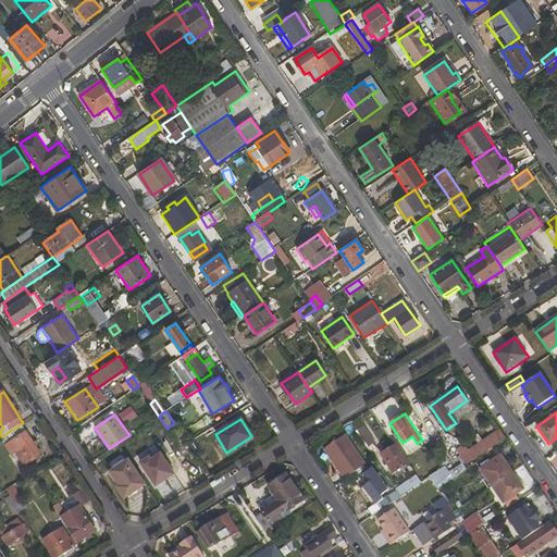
[(346,433),(354,429),(349,422),(342,426),(346,433)]
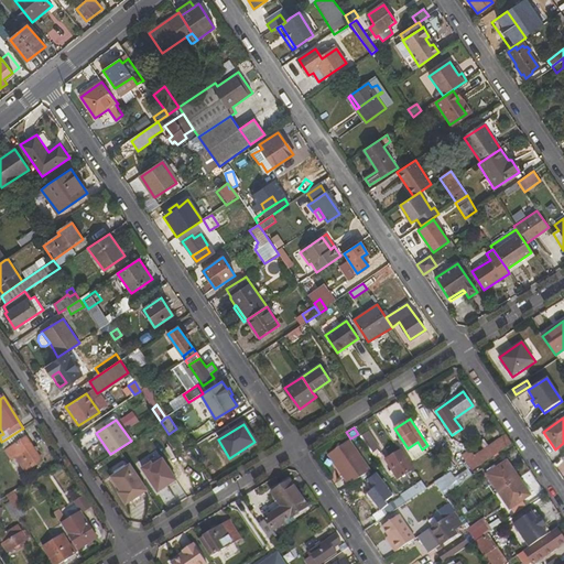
[(25,473),(43,462),(22,429),(3,441),(9,448),(4,451),(11,461),(15,458),(25,473)]
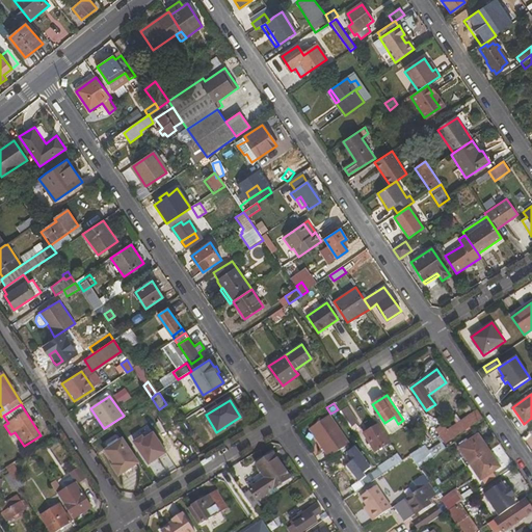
[(356,421),(348,407),(340,413),(349,426),(356,421)]
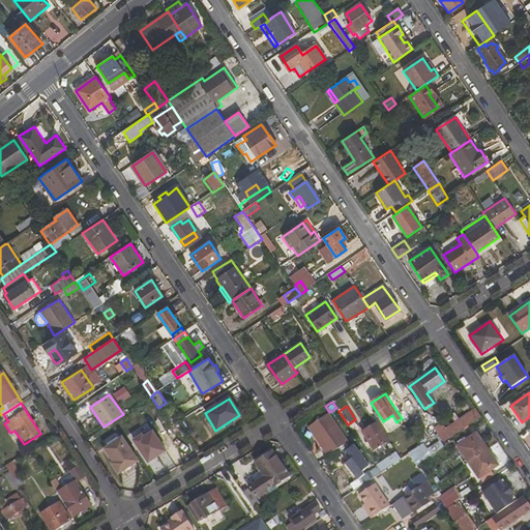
[(444,431),(449,438),(480,417),(475,410),(444,431)]
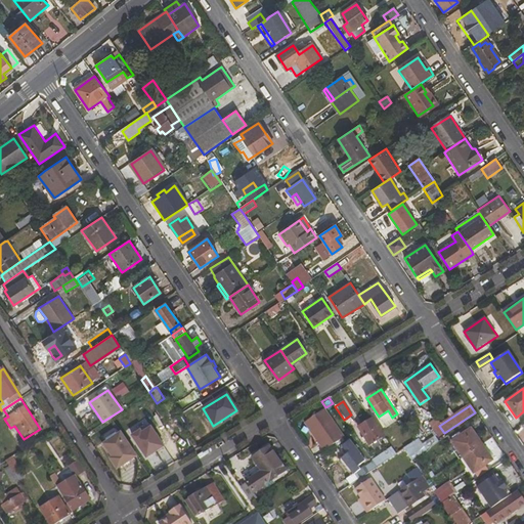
[(324,409),(304,423),(323,451),(344,438),(324,409)]
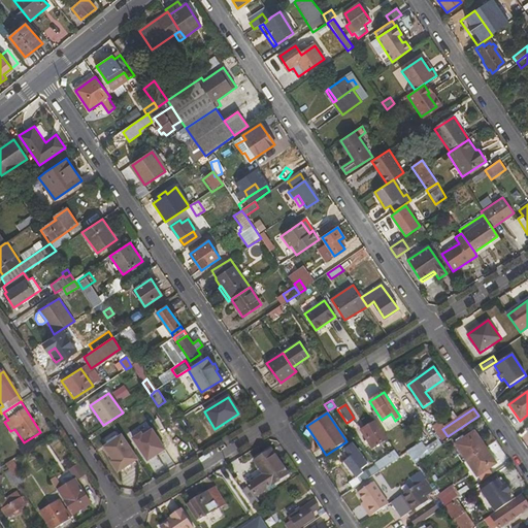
[(381,443),(388,438),(376,421),(361,430),(371,448),(373,448),(376,452),(384,448),(381,443)]
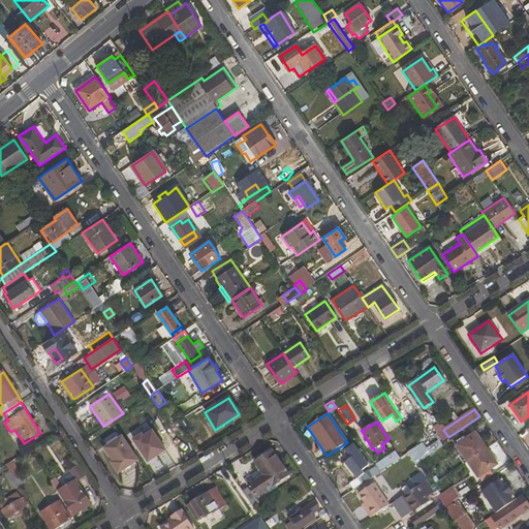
[(475,432),(456,446),(467,463),(487,449),(475,432)]
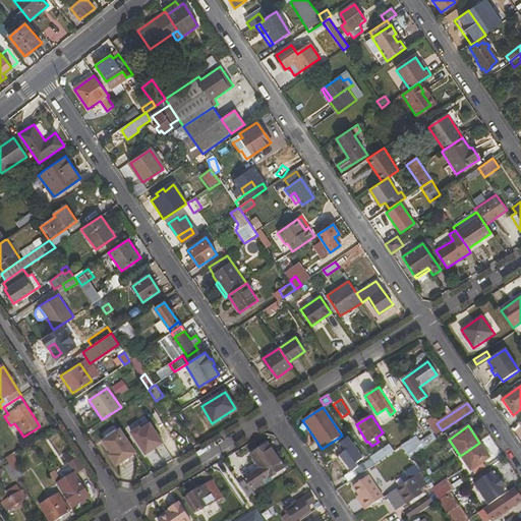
[(109,457),(116,466),(134,455),(120,430),(103,442),(111,456),(109,457)]
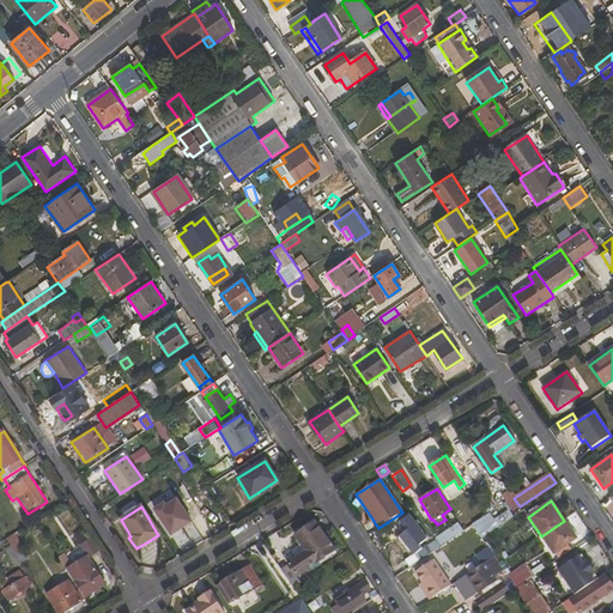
[(395,568),(400,575),(441,546),(436,540),(423,550),(420,547),(430,539),(411,513),(399,522),(406,530),(401,534),(396,538),(410,557),(395,568)]
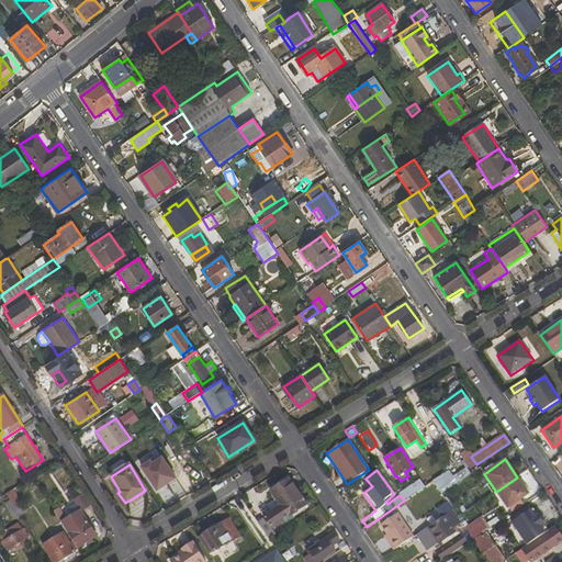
[(441,485),(450,480),(446,472),(437,479),(441,485)]
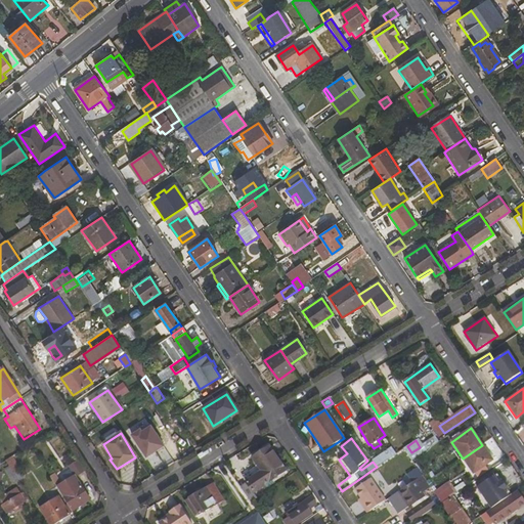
[(473,474),(492,461),(482,445),(463,459),(473,474)]
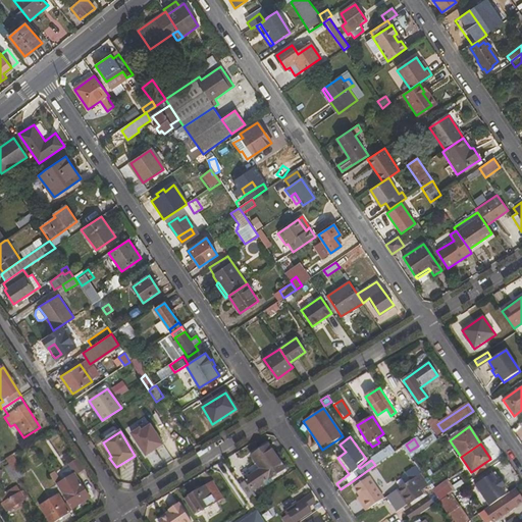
[(249,499),(250,501),(256,496),(253,491),(284,470),(268,445),(251,456),(256,464),(260,469),(245,479),(246,481),(239,485),(249,499)]
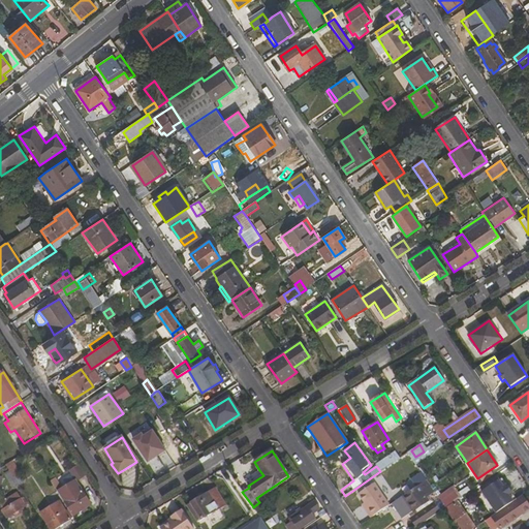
[(344,450),(341,453),(346,461),(350,458),(344,450)]
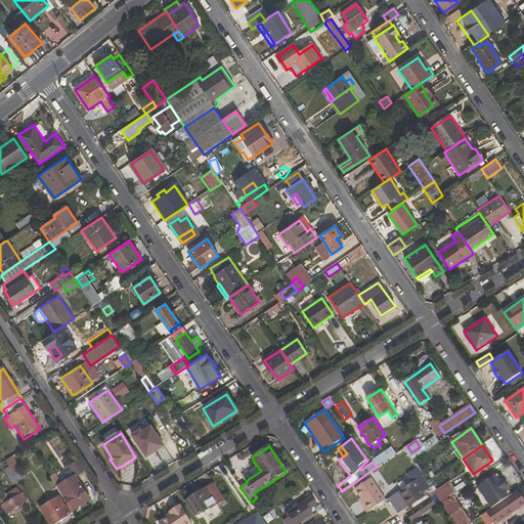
[(69,467),(75,476),(73,476),(76,478),(86,472),(79,461),(69,467)]
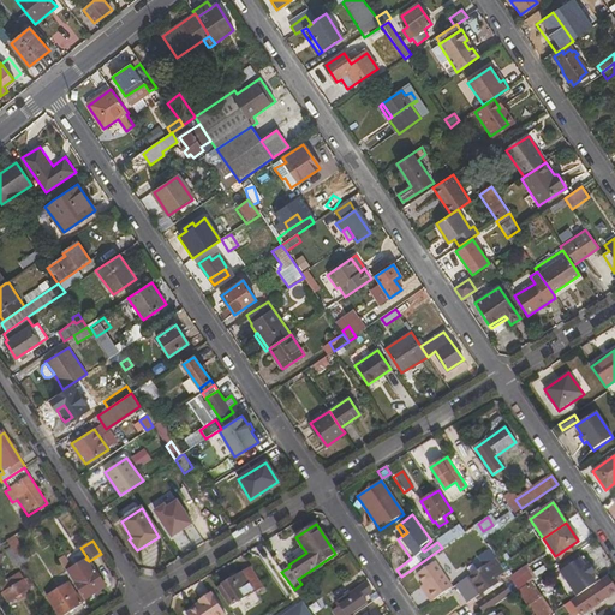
[(302,547),(284,559),(288,565),(306,553),(302,547)]
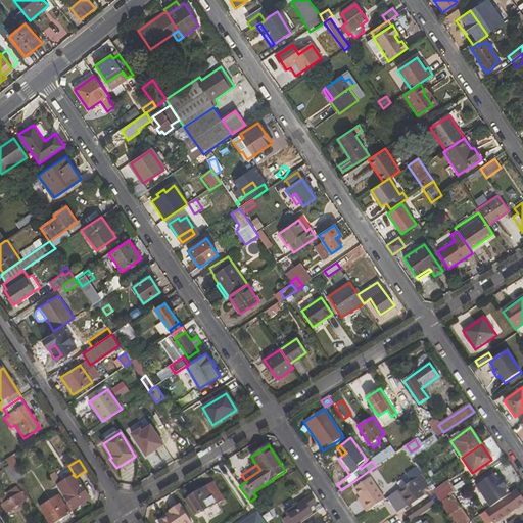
[(19,481),(15,473),(10,466),(4,469),(13,484),(19,481)]
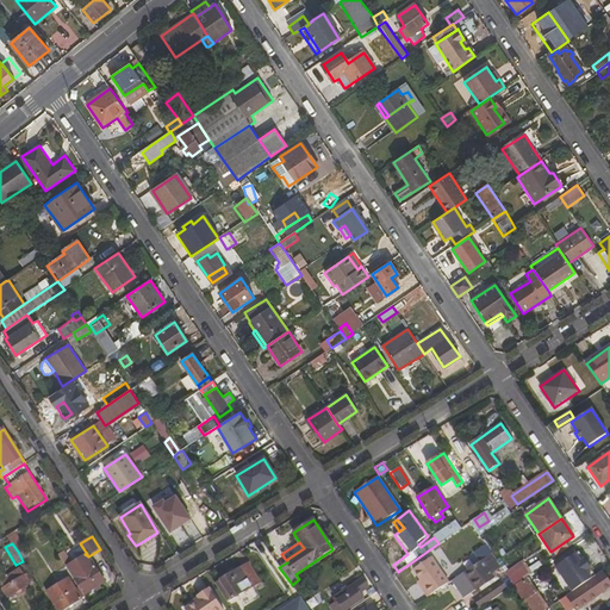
[(29,558),(23,548),(18,552),(23,561),(29,558)]
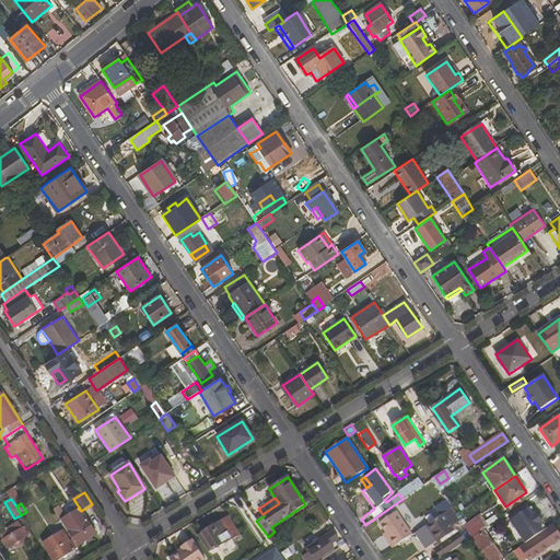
[(66,516),(58,505),(54,509),(61,520),(66,516)]
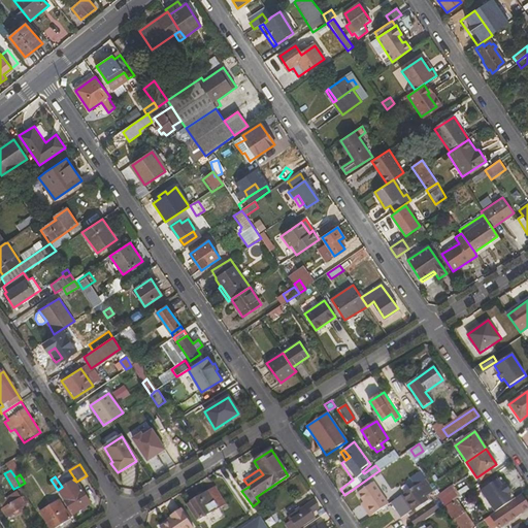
[(91,504),(76,482),(73,480),(62,487),(58,490),(73,515),(91,504)]
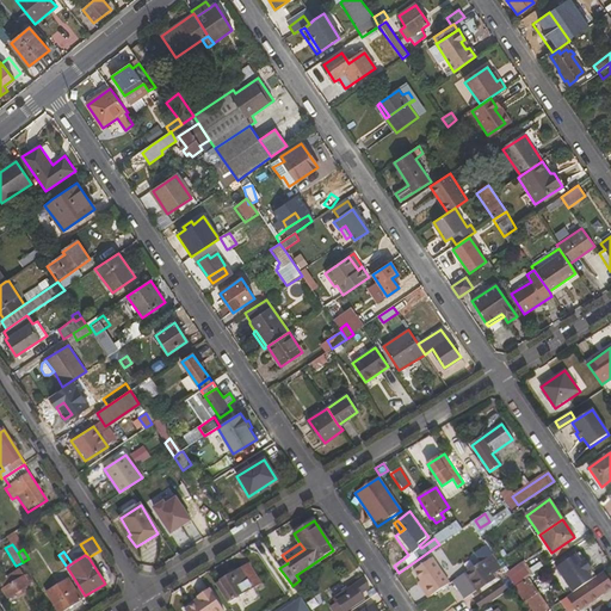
[(492,567),(499,576),(505,572),(498,562),(493,555),(468,573),(479,588),(495,578),(489,569),(492,567)]
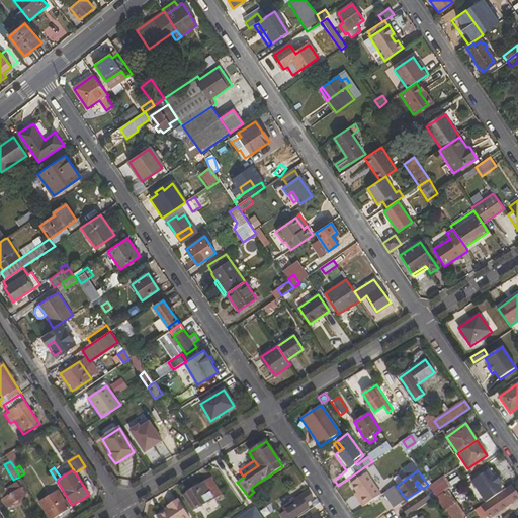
[(471,482),(486,503),(502,492),(489,470),(471,482)]
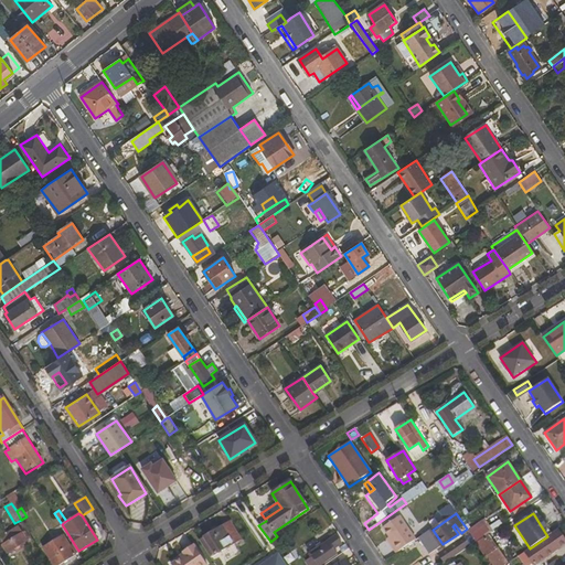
[(393,545),(391,546),(396,554),(416,540),(400,516),(382,528),(390,539),(393,545)]
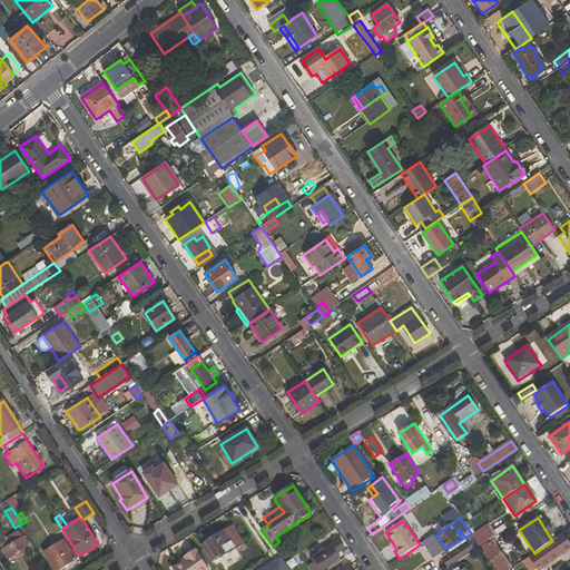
[(489,522),(472,532),(480,544),(497,533),(489,522)]
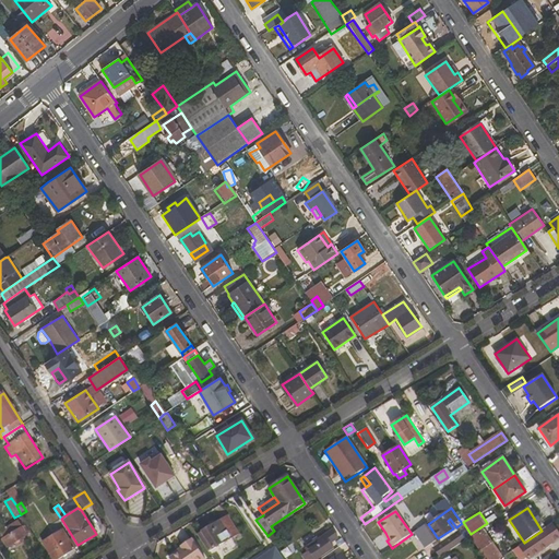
[(246,519),(260,538),(266,534),(256,520),(252,514),(246,519)]
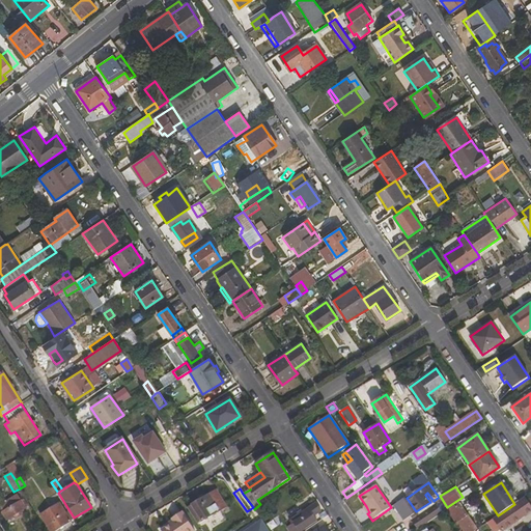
[(226,506),(216,490),(187,508),(198,525),(226,506)]
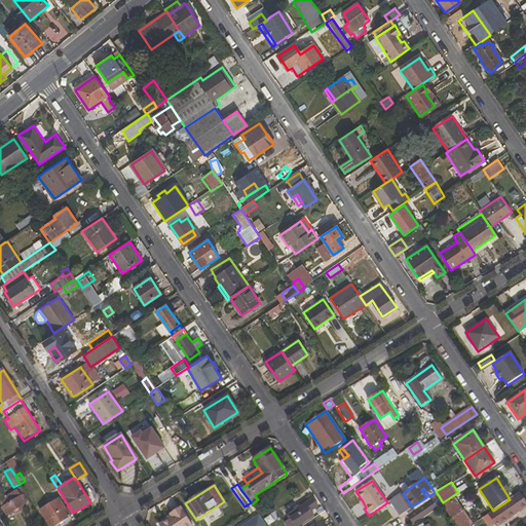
[(2,509),(7,517),(29,502),(25,494),(21,496),(16,490),(0,499),(0,501),(4,508),(2,509)]
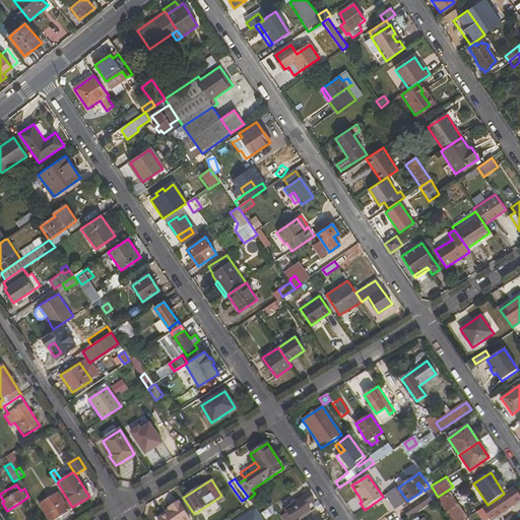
[(493,519),(494,519),(519,502),(519,498),(513,489),(484,508),(493,519)]
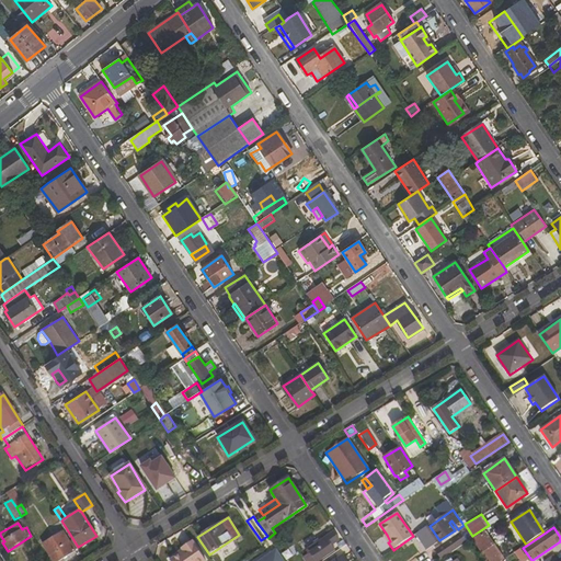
[(68,556),(76,550),(64,530),(42,544),(53,560),(58,560),(65,558),(66,560),(70,558),(68,556)]
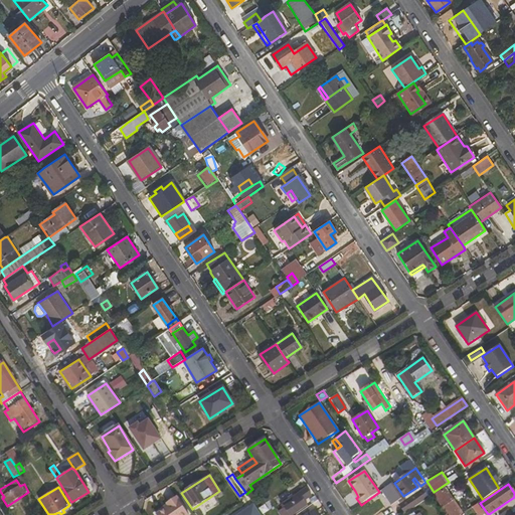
[(445,487),(434,495),(447,514),(461,514),(463,514),(445,487)]
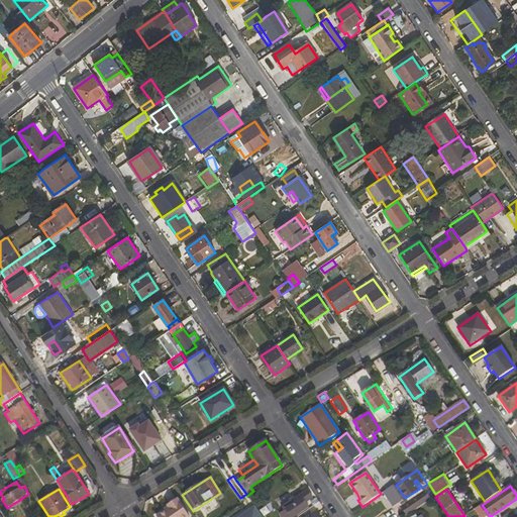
[(307,491),(294,499),(295,500),(297,503),(290,507),(279,515),(280,516),(294,516),(308,508),(306,504),(312,499),(307,491)]
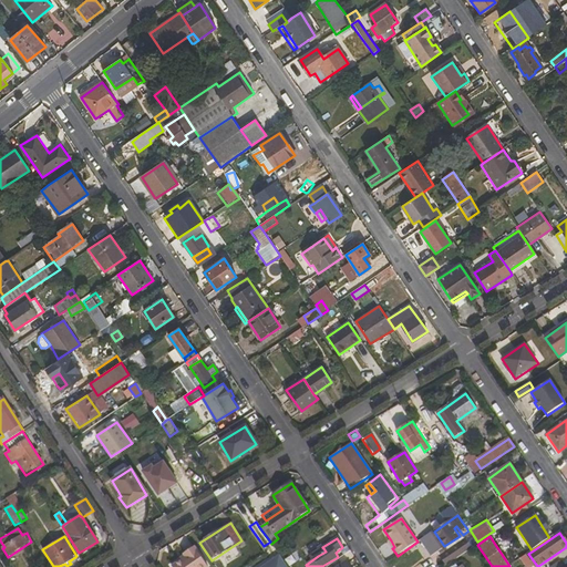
[(465,538),(440,556),(445,566),(472,548),(465,538)]
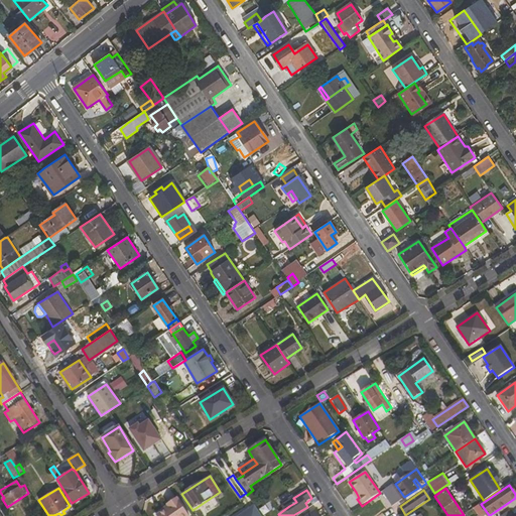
[(167,504),(169,508),(163,512),(156,515),(188,515),(177,498),(167,504)]
